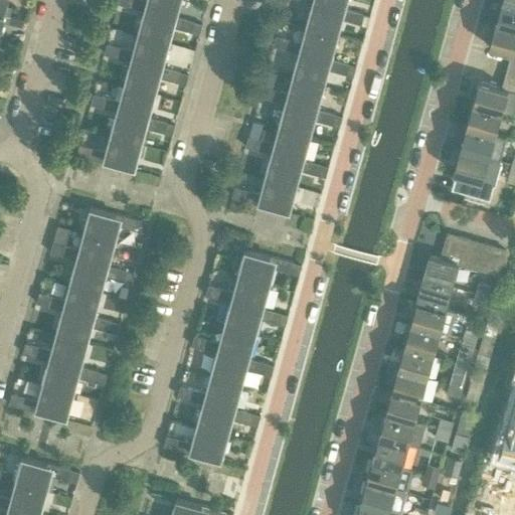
[(0,0),(0,10),(11,13),(12,7),(7,5),(8,0),(0,0)]
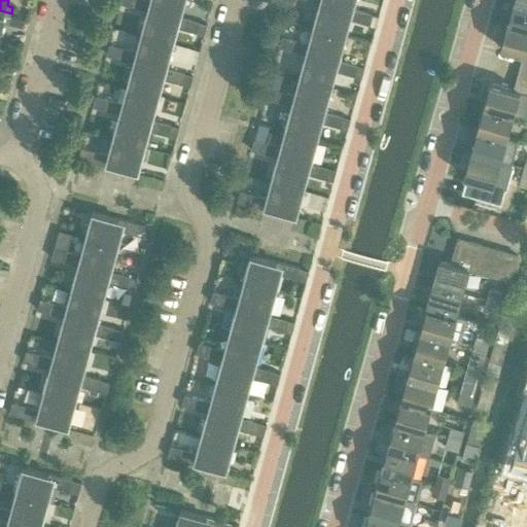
[(120,0),(120,3),(146,10),(146,9),(180,19),(180,18),(184,0),(156,0),(156,1),(150,0),(120,0)]
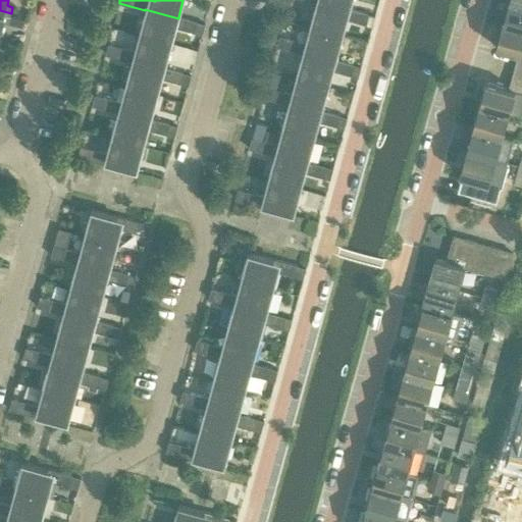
[(310,0),(315,1),(316,1),(349,9),(350,9),(351,0),(310,0)]
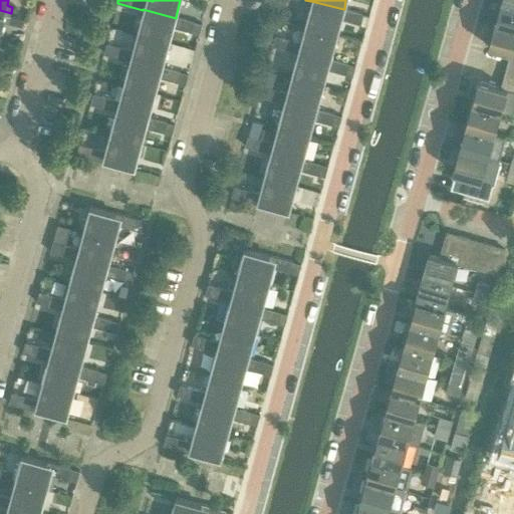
[(513,3),(501,0),(499,0),(493,22),(513,27),(513,3)]
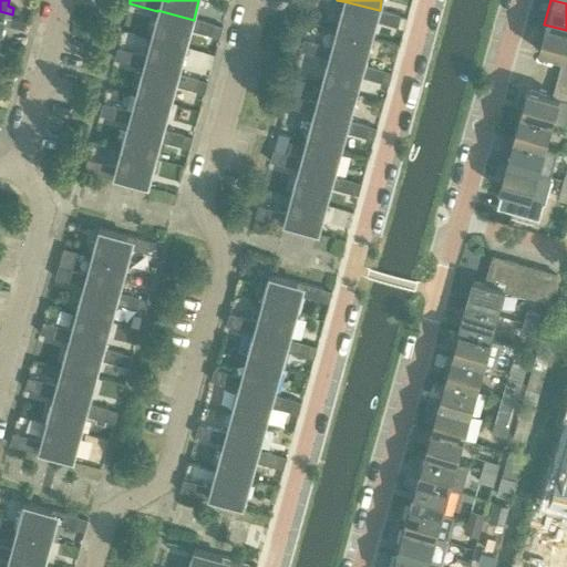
[(342,1),(334,30),(343,32),(343,31),(363,37),(364,35),(369,19),(377,21),(395,26),(403,28),(406,17),(399,14),(380,10),(379,10),(343,1),(342,1)]
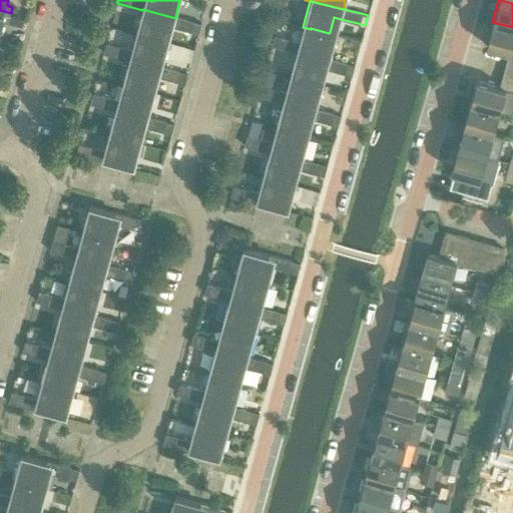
[(142,10),(135,35),(142,37),(143,36),(161,41),(161,40),(165,25),(173,27),(190,31),(198,34),(201,24),(192,21),(175,17),(175,18),(142,9),(142,10)]
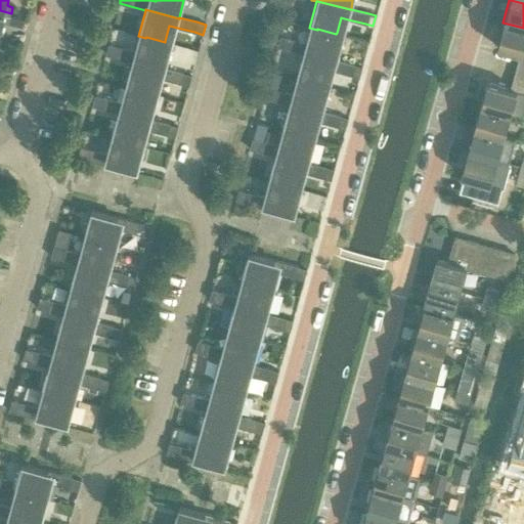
[(0,30),(3,20),(8,23),(11,13),(0,10),(0,30)]
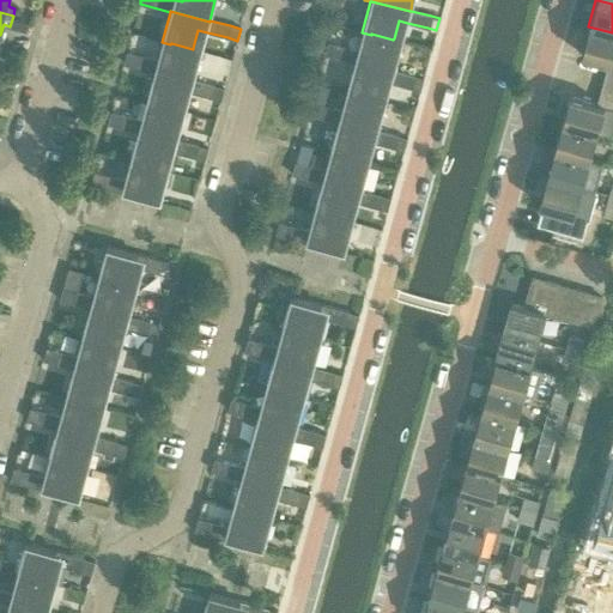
[(612,32),(588,26),(581,54),(608,61),(605,74),(612,77),(612,32)]
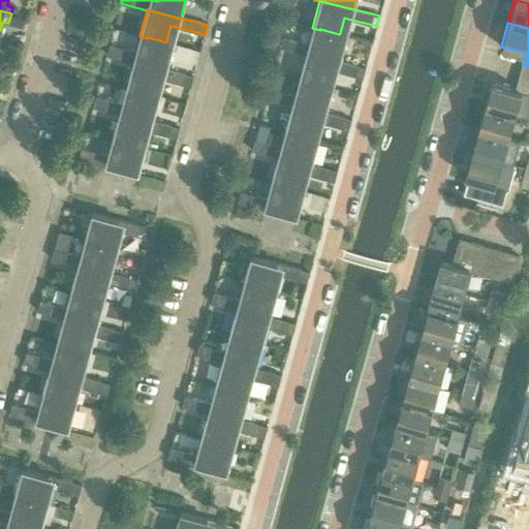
[(282,41),(280,47),(306,54),(306,53),(340,62),(340,61),(347,35),(340,33),(339,34),(320,29),(320,30),(316,44),(308,42),(283,36),(282,41)]
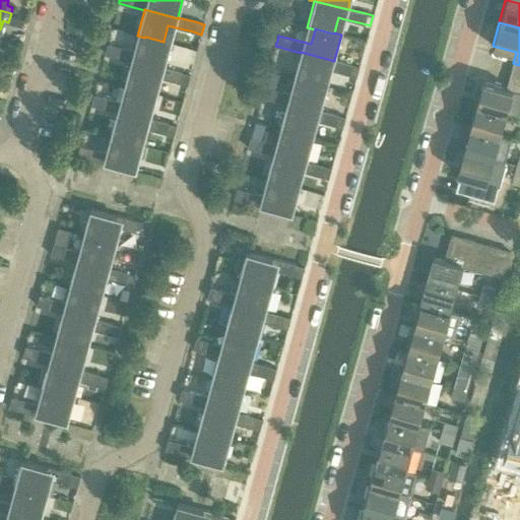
[(108,44),(105,54),(113,56),(130,61),(131,60),(164,69),(165,68),(171,43),(164,41),(164,42),(145,37),(144,38),(140,53),(133,51),(116,46),(108,44)]
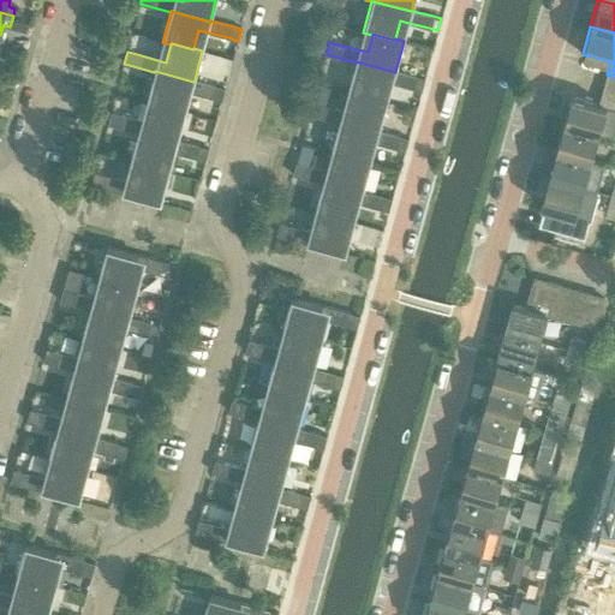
[(356,63),(347,93),(356,95),(356,94),(378,100),(378,99),(383,81),(392,83),(421,90),(423,84),(424,78),(395,71),(395,72),(356,61),(356,63)]
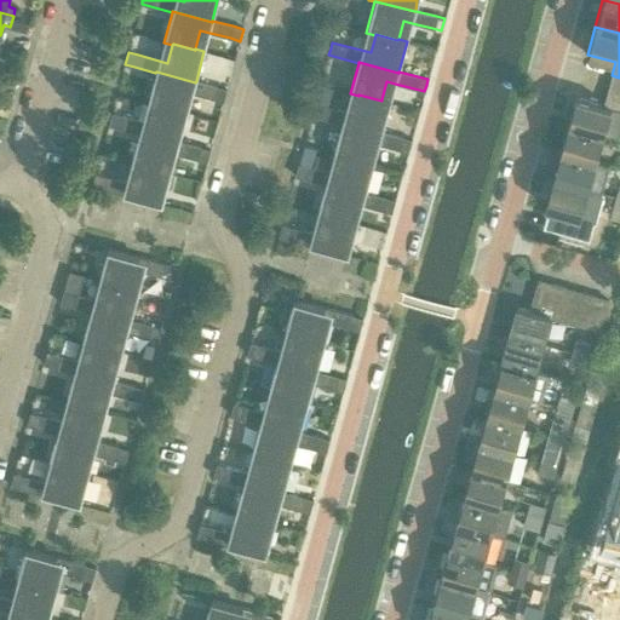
[(155,73),(147,103),(156,105),(156,104),(178,110),(179,109),(184,91),(193,93),(223,102),(227,91),(227,90),(217,86),(196,81),(195,82),(156,72),(155,73)]
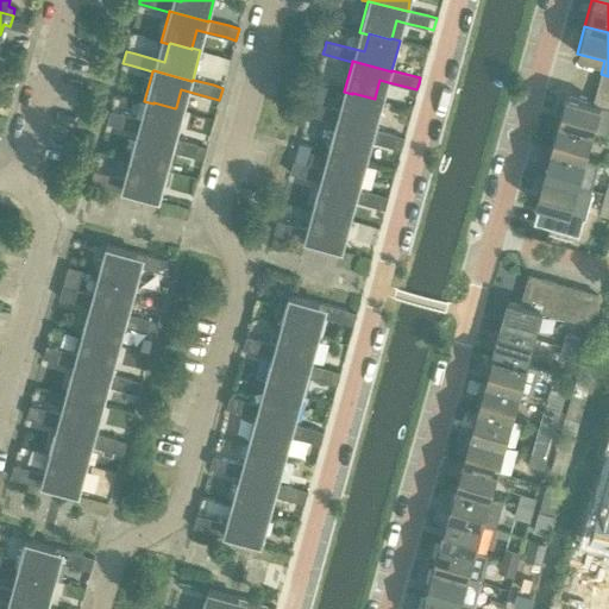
[(608,76),(601,74),(596,88),(608,92),(608,76)]
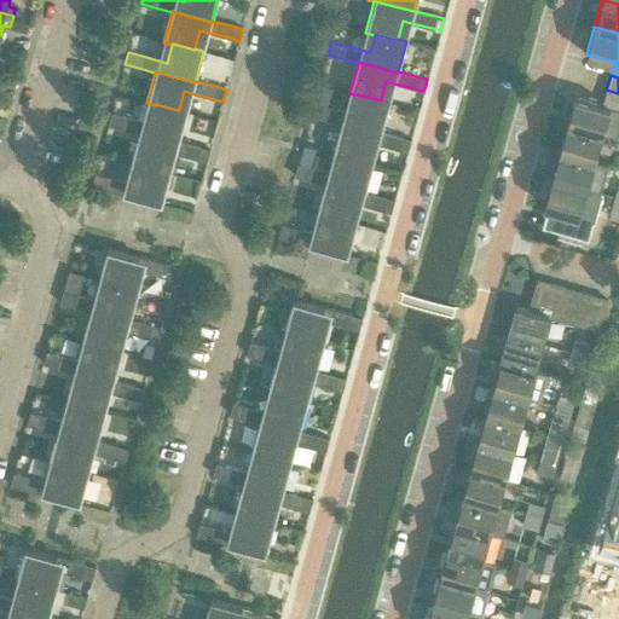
[(574,96),(567,125),(602,134),(617,138),(618,127),(618,93),(606,90),(602,104),(574,96)]
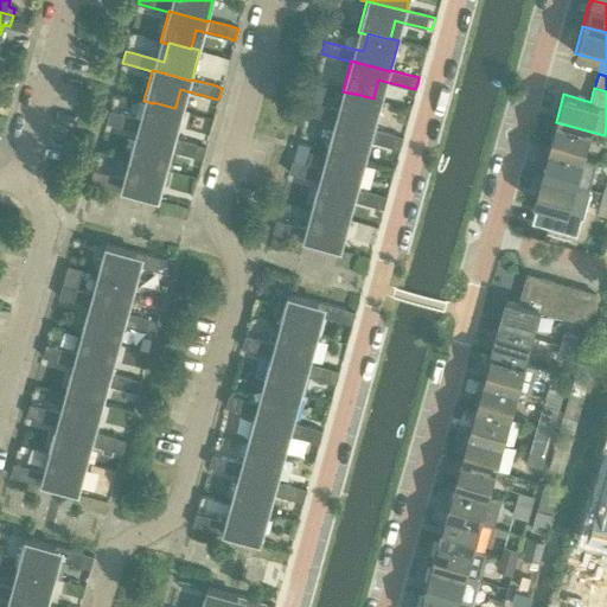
[(307,107),(306,113),(334,121),(334,120),(374,131),(374,129),(382,100),(374,97),(374,98),(351,93),(351,94),(346,112),(338,109),(308,101),(307,107)]
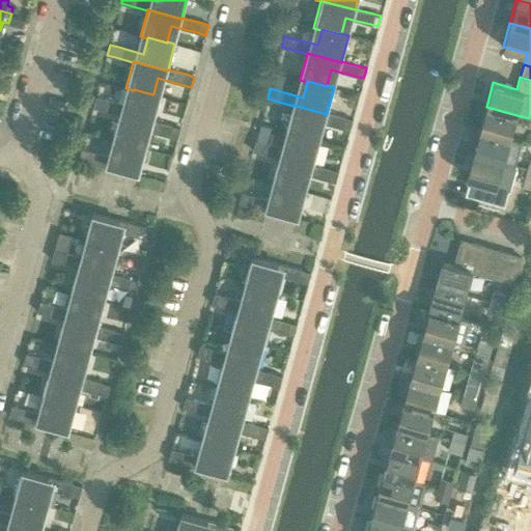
[(94,102),(93,107),(119,114),(119,113),(154,122),(154,121),(161,95),(154,93),(152,94),(134,89),(134,90),(130,106),(121,104),(96,96),(94,102)]
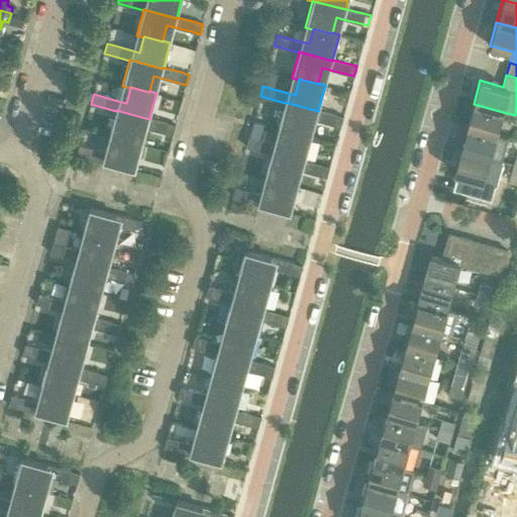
[(285,103),(278,128),(285,130),(285,129),(304,134),(304,133),(308,118),(315,120),(332,125),(340,127),(342,116),(335,115),(318,110),(318,111),(285,102),(285,103)]
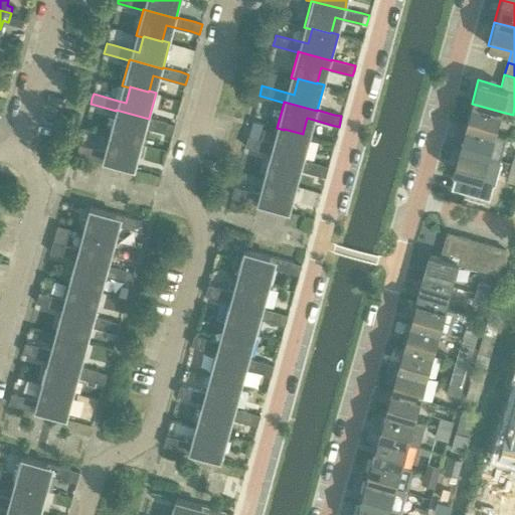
[(472,104),(465,126),(494,134),(501,112),(472,104)]
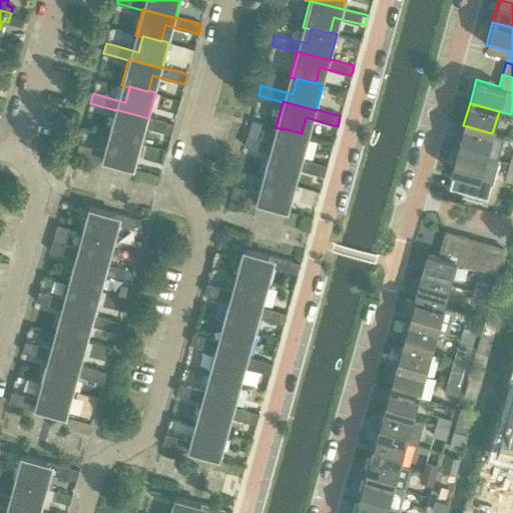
[(115,110),(108,135),(115,137),(115,136),(134,141),(134,140),(138,125),(145,127),(162,132),(170,134),(173,124),(165,121),(148,117),(148,118),(115,109),(115,110)]
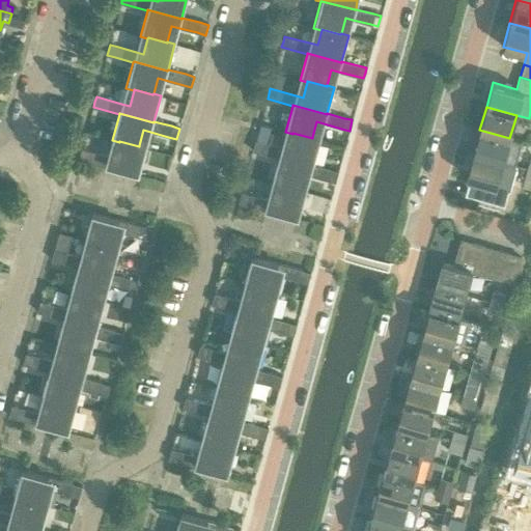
[(479,130),(473,152),(503,161),(516,164),(523,142),(509,138),(479,130)]
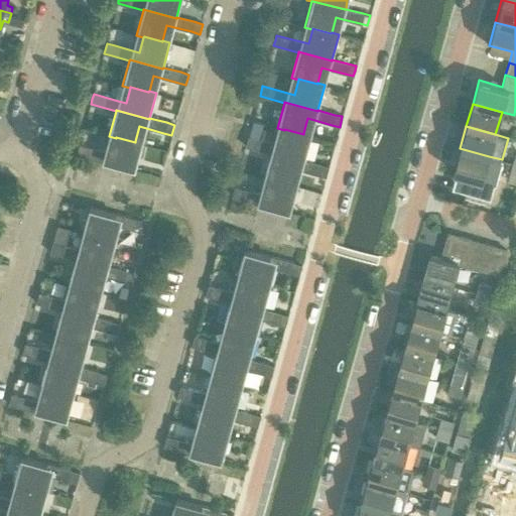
[(248,141),(246,146),(270,153),(270,152),(303,161),(303,160),(310,135),(303,133),(303,134),(284,129),(284,130),(280,145),(273,143),(249,136),(248,141)]
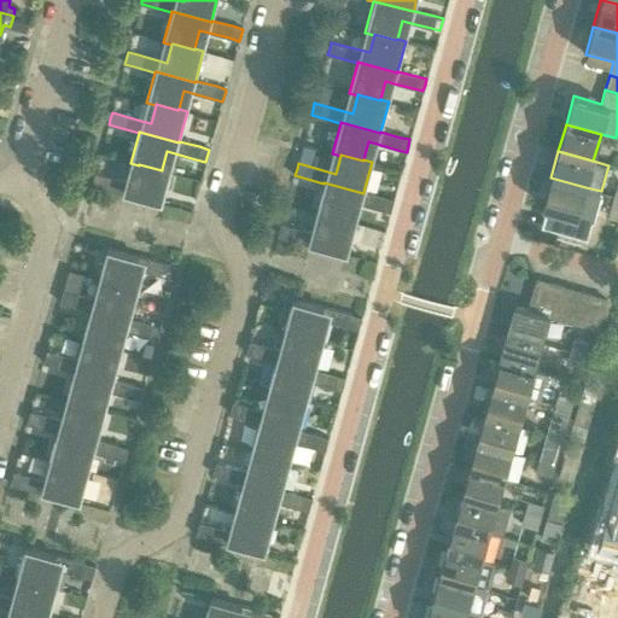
[(94,179),(92,186),(130,196),(162,204),(170,172),(162,169),(162,170),(139,164),(139,165),(134,184),(126,181),(95,173),(94,179)]
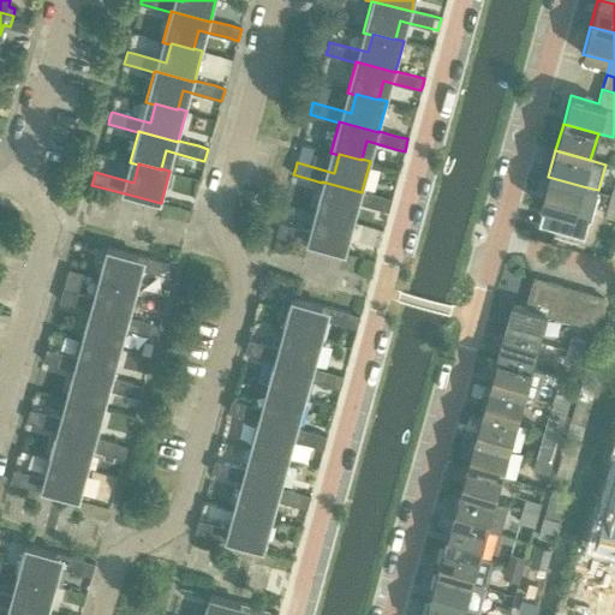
[(539,222),(539,225),(581,237),(584,237),(589,220),(591,220),(599,191),(598,190),(583,186),(548,177),(541,204),(544,206),(539,222)]
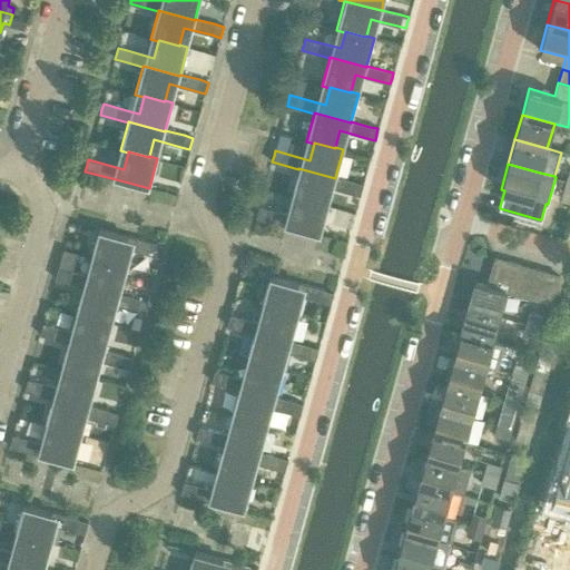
[(298,169),(291,197),(298,199),(300,198),(320,204),(320,203),(324,186),(333,188),(352,194),(360,196),(363,185),(354,183),(335,177),(335,178),(298,168),(298,169)]
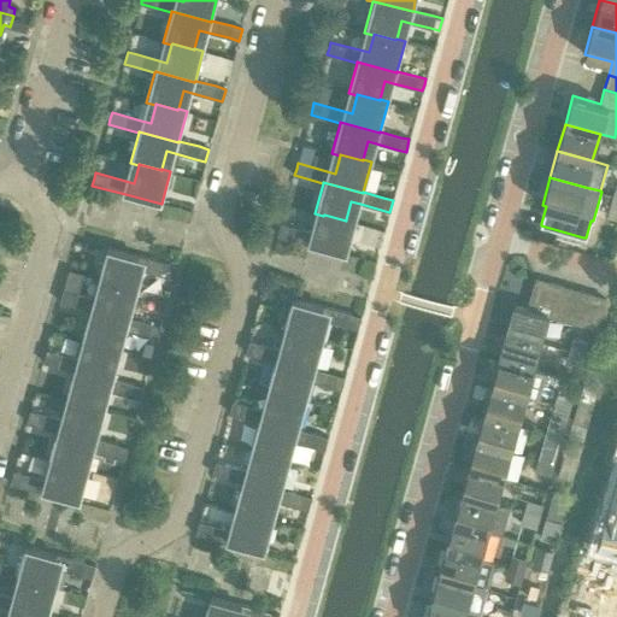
[(281,223),(277,236),(315,247),(316,246),(346,254),(356,222),(346,219),(346,221),(324,215),(323,216),(318,234),(310,231),(289,225),(281,223)]
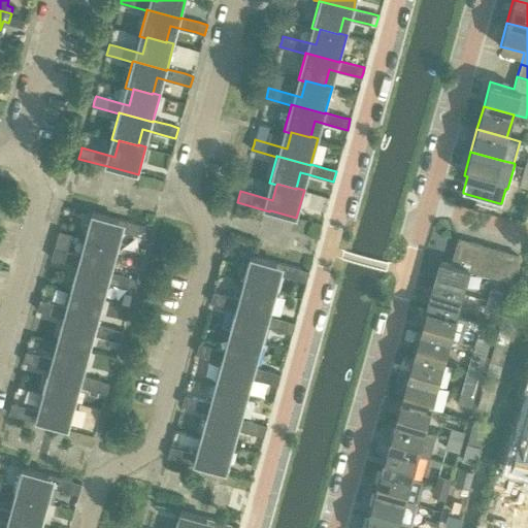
[(92,210),(84,238),(92,240),(92,239),(110,244),(110,243),(116,229),(123,231),(140,235),(149,237),(152,227),(143,225),(118,218),(92,210)]
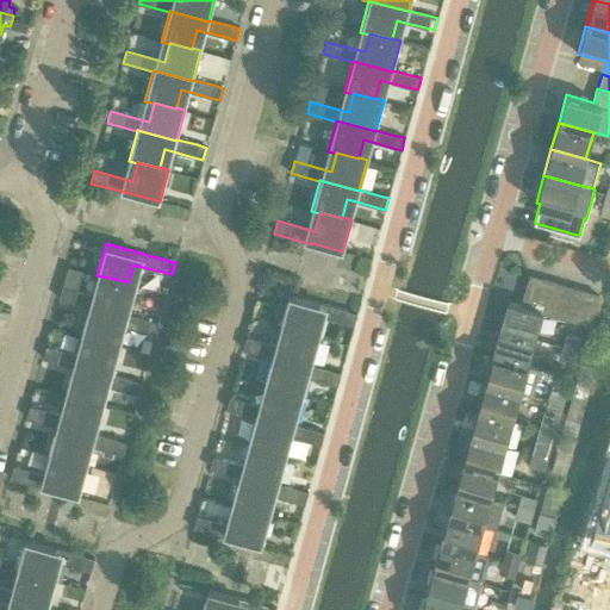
[(529,275),(521,305),(536,309),(545,280),(529,275)]
